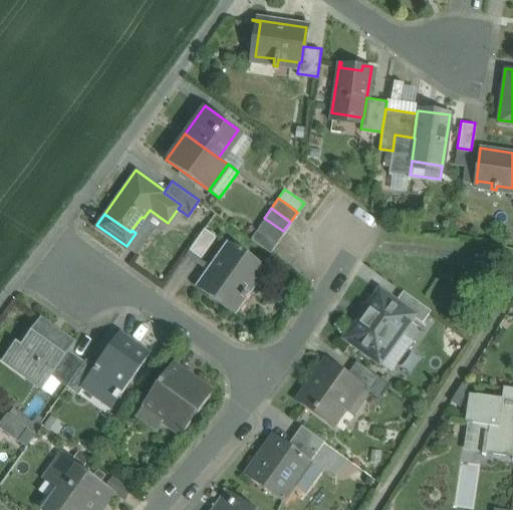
[(283,231),(264,218),(257,227),(276,241),(283,231)]
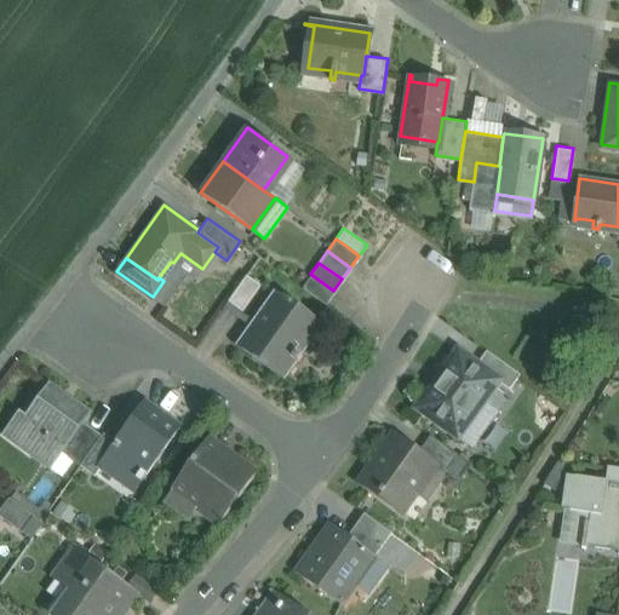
[(259,283),(246,274),(228,299),(241,309),(259,283)]
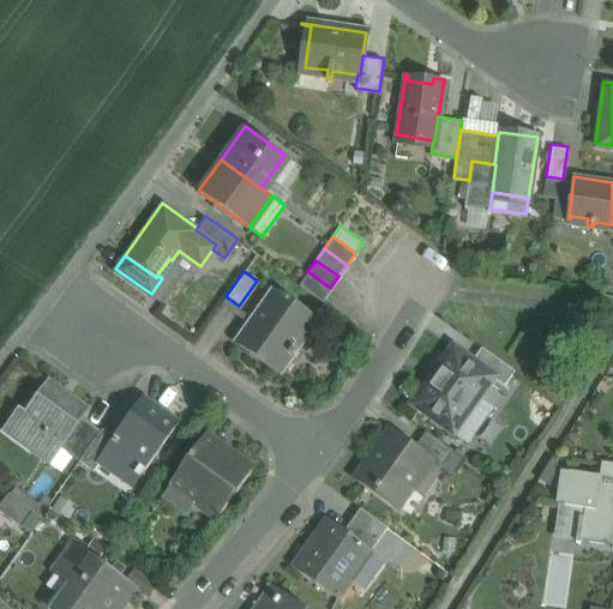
[(330,288),(307,271),(299,283),(322,300),(330,288)]
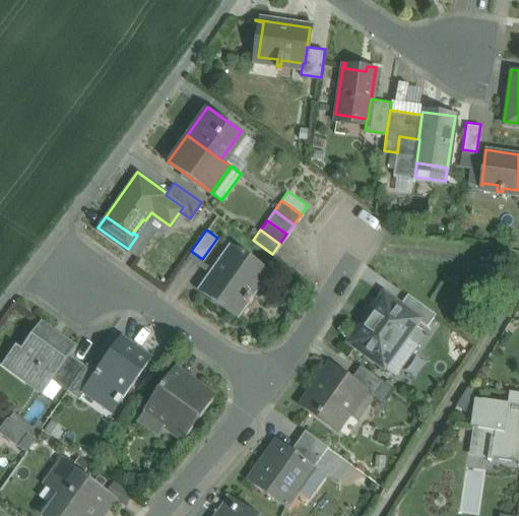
[(231,247),(222,258),(219,256),(212,266),(215,268),(203,286),(247,318),(248,316),(238,309),(245,299),(249,302),(252,297),(250,296),(253,292),(251,291),(261,275),(262,275),(264,271),(231,247)]
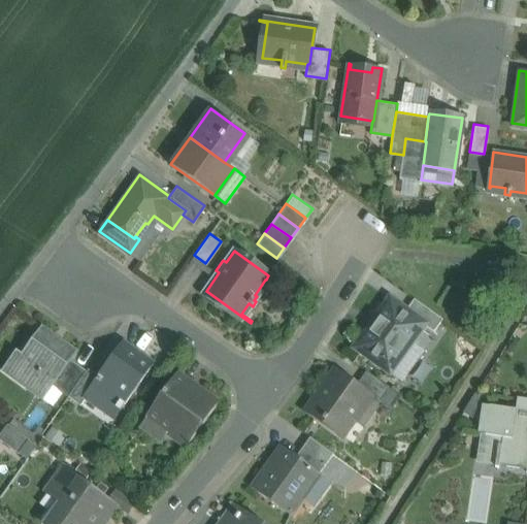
[(389,296),(354,346),(389,370),(423,323),(424,321),(405,307),(389,296)]
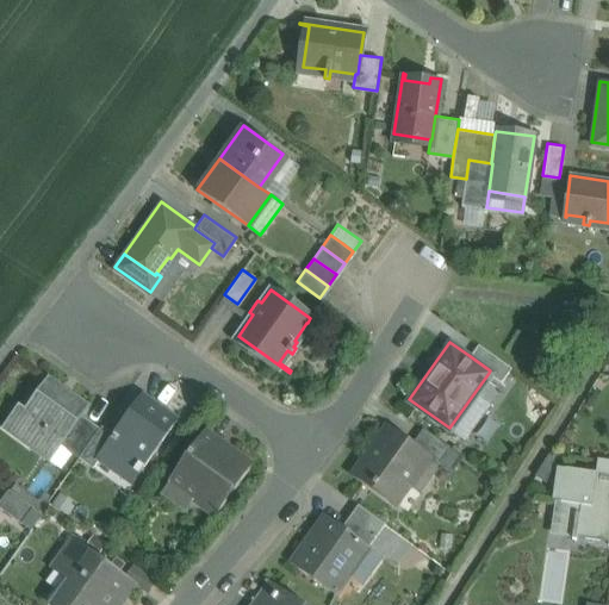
[(510,366),(478,343),(468,355),(490,370),(489,373),(499,381),(510,366)]
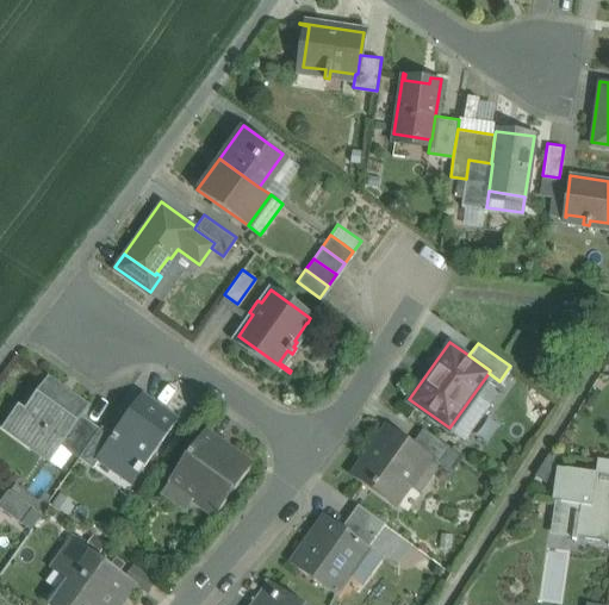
[(87,404),(48,376),(25,407),(18,401),(1,425),(31,446),(42,430),(60,441),(80,413),(87,404)]
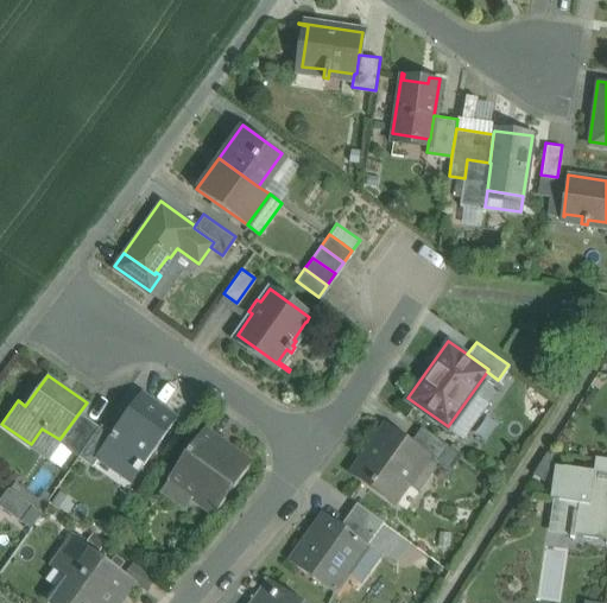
[(111,433),(97,454),(100,455),(115,465),(120,457),(138,470),(176,416),(141,391),(111,433)]
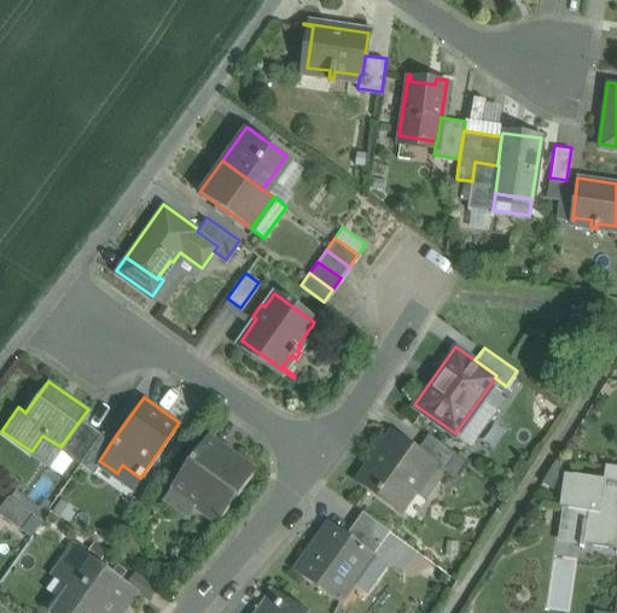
[(102,432),(81,419),(60,447),(80,462),(102,432)]
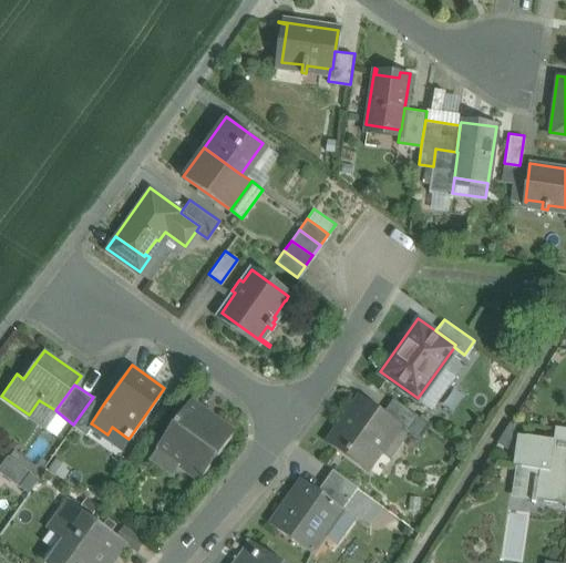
[(93,397),(73,425),(86,433),(93,425),(91,423),(103,405),(93,397)]
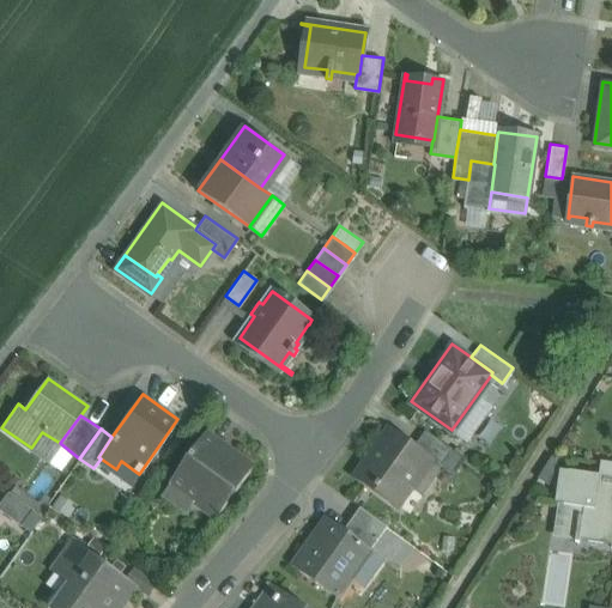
[(206,429),(167,484),(168,484),(162,491),(185,508),(191,498),(213,515),(212,516),(214,518),(254,463),(252,462),(249,464),(220,443),(222,441),(206,429)]
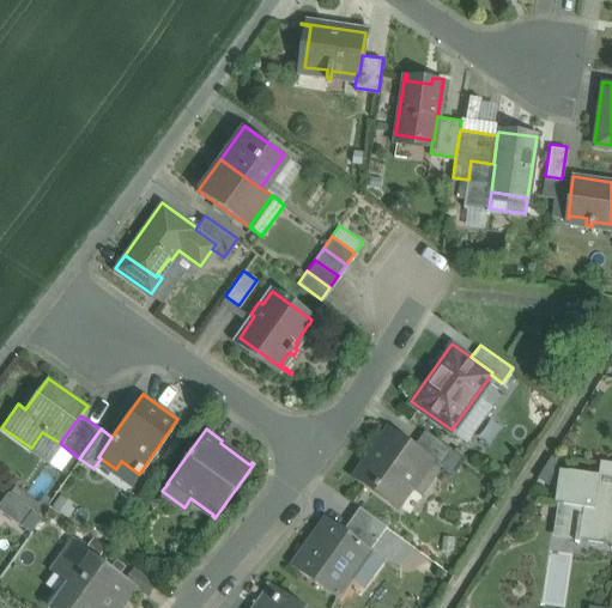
[(452,448),(424,429),(411,447),(426,458),(426,460),(437,468),(452,448)]
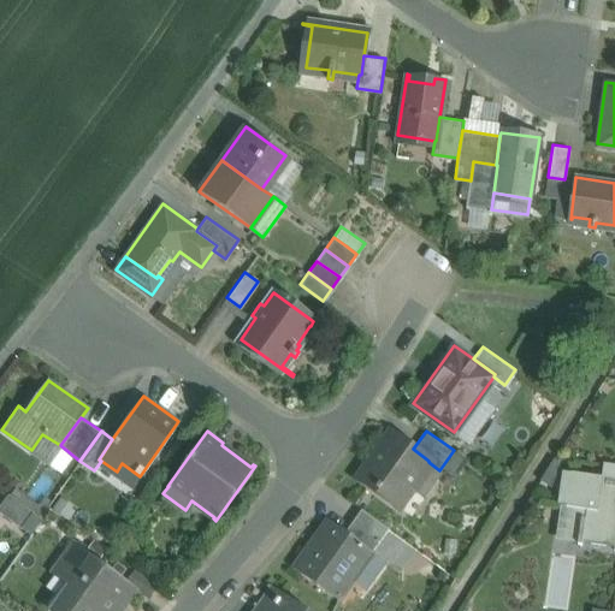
[(390,432),(359,475),(398,504),(429,462),(429,461),(413,449),(390,432)]
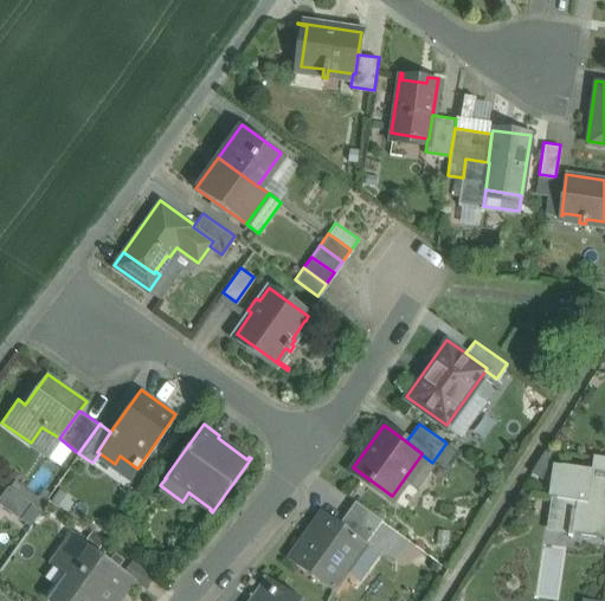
[(604,476),(590,475),(591,467),(561,463),(557,496),(574,498),(573,508),(572,508),(567,532),(571,534),(573,523),(604,528),(604,523),(604,476)]
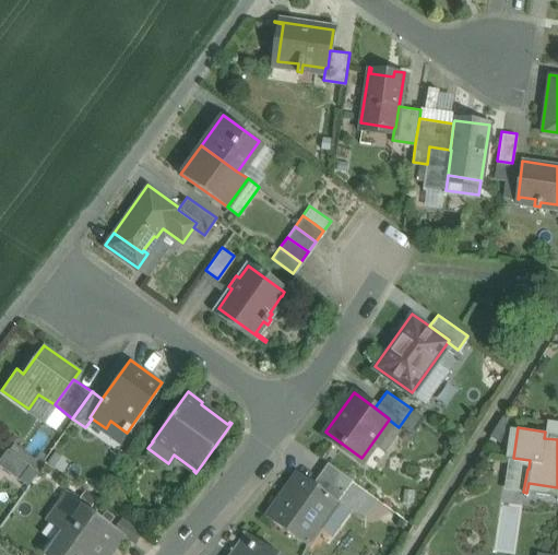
[(31,464),(8,448),(0,458),(0,464),(20,479),(31,464)]
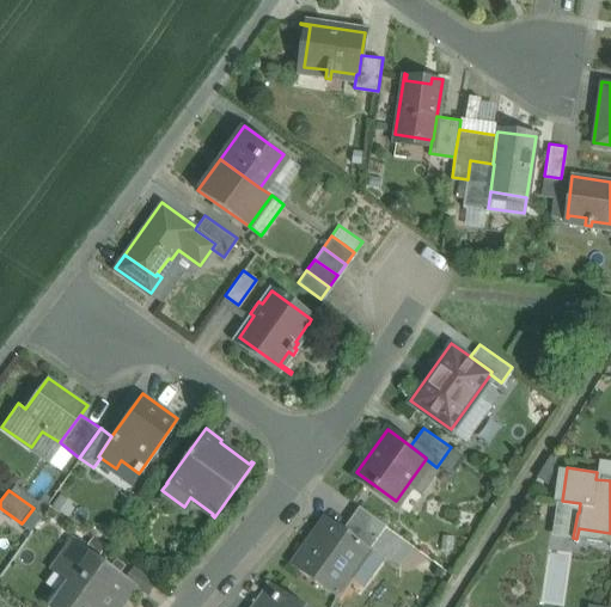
[(385,523),(359,504),(342,527),(368,546),(385,523)]
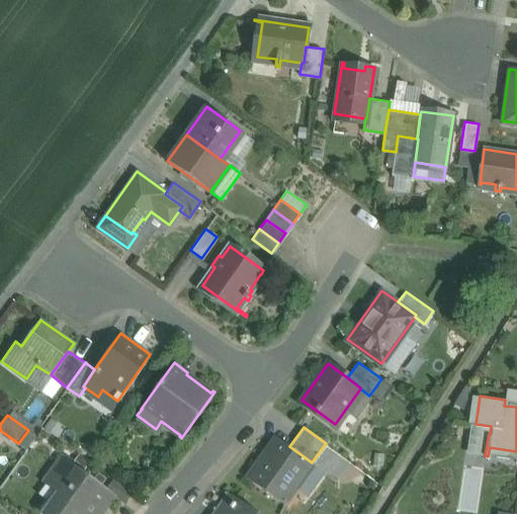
[(289,446),(275,436),(247,477),(283,503),(312,462),(289,446)]
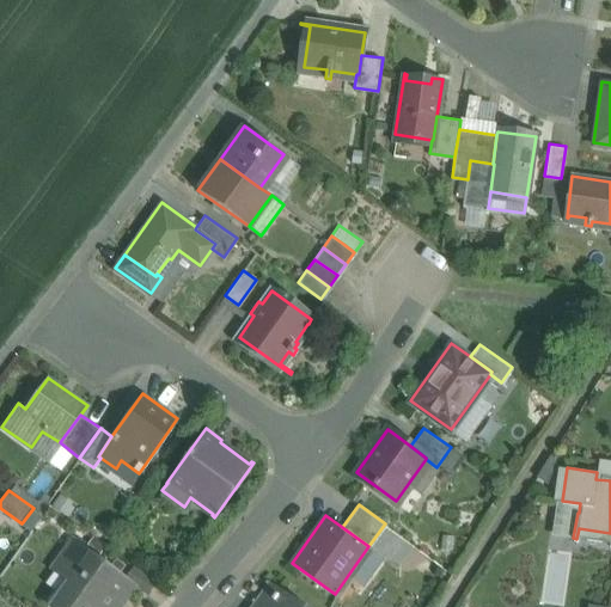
[(116,606),(134,582),(73,539),(57,560),(80,577),(59,606),(56,606),(53,605),(52,606),(116,606)]
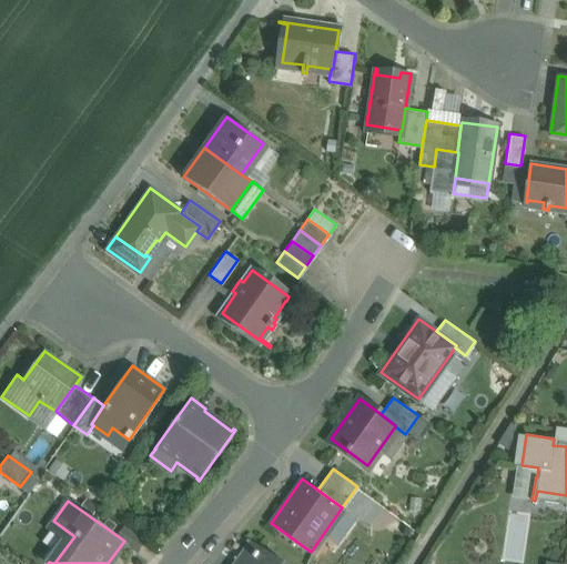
[(283,563),(250,540),(232,563),(283,563)]
